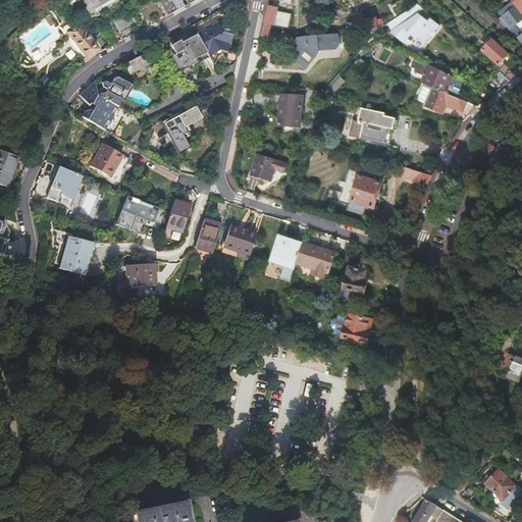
[(157,0),(167,15),(185,6),(180,0),(157,0)]
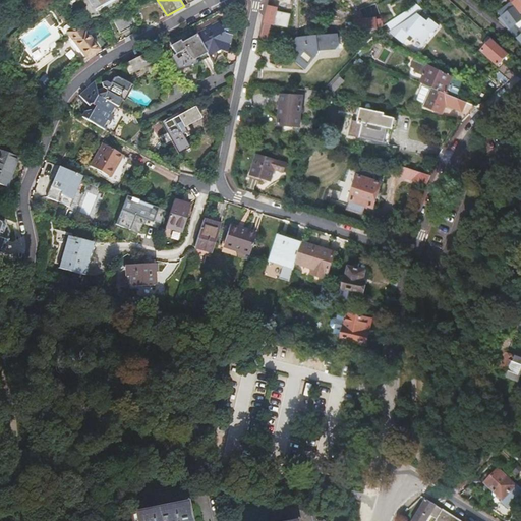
[(520,0),(509,0),(520,14),(520,12),(520,0)]
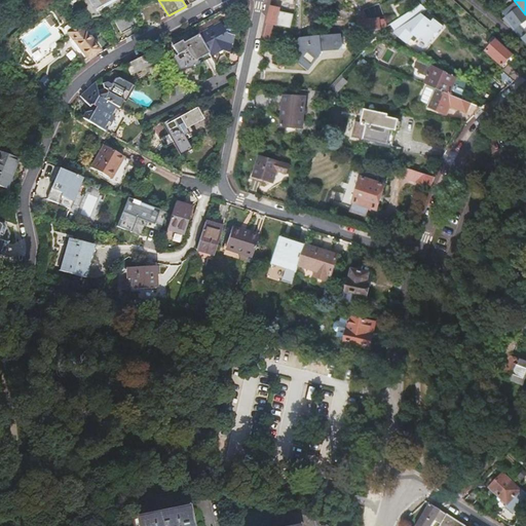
[(421,5),(381,31),(385,38),(426,11),(423,6),(421,5)]
